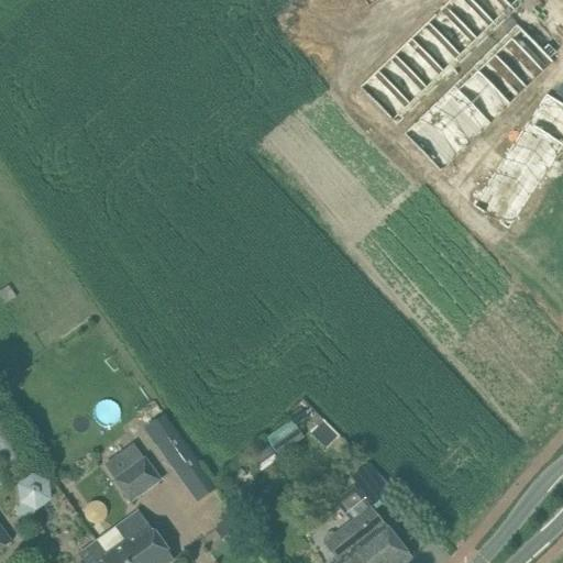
[(420,140),(446,167),(553,64),(551,59),(509,18),(526,0),(446,0),(364,81),(382,99),(410,85),(419,75),(443,63),(453,73),(482,45),(505,33),(462,74),(466,73),(412,125),(420,140)]
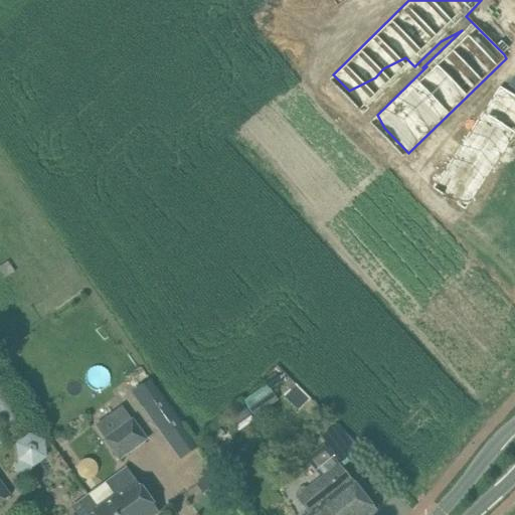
[(496,155),(482,174),(499,187),(514,164),(514,138),(501,129),(487,148),(496,155)]
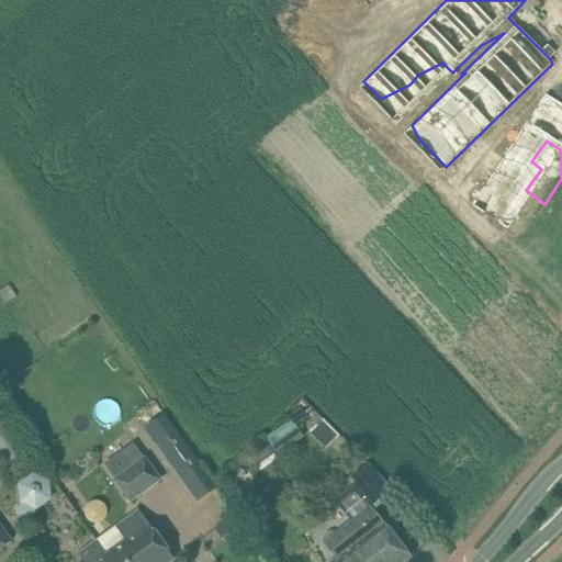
[(165,413),(144,428),(178,476),(199,462),(165,413)]
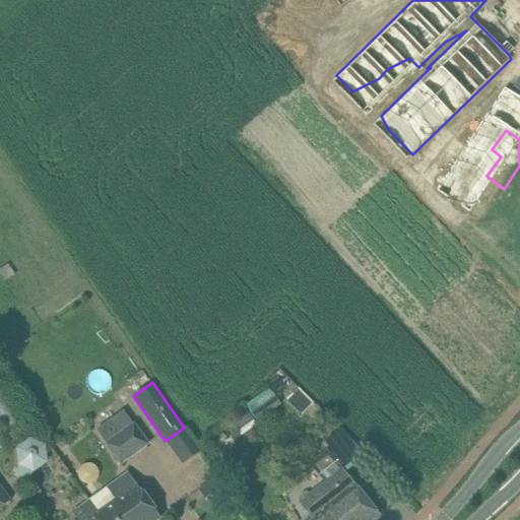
[(299,389),(287,400),(302,417),(314,404),(299,389)]
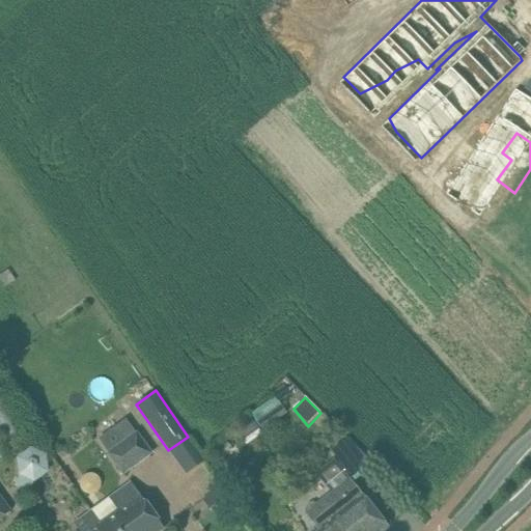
[(122,474),(150,454),(136,434),(108,454),(122,474)]
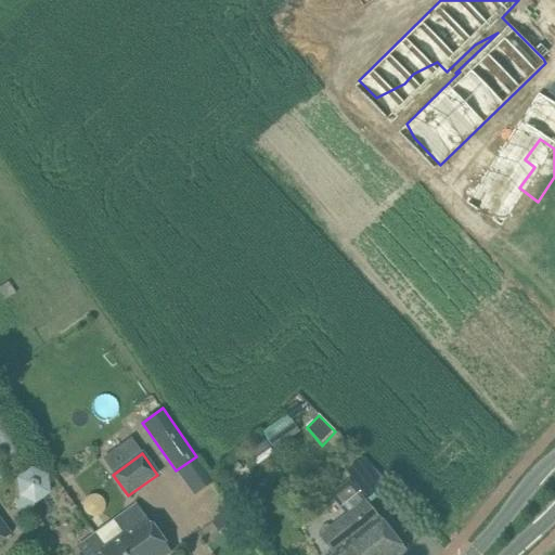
[(363,459),(346,472),(369,500),(389,483),(363,459)]
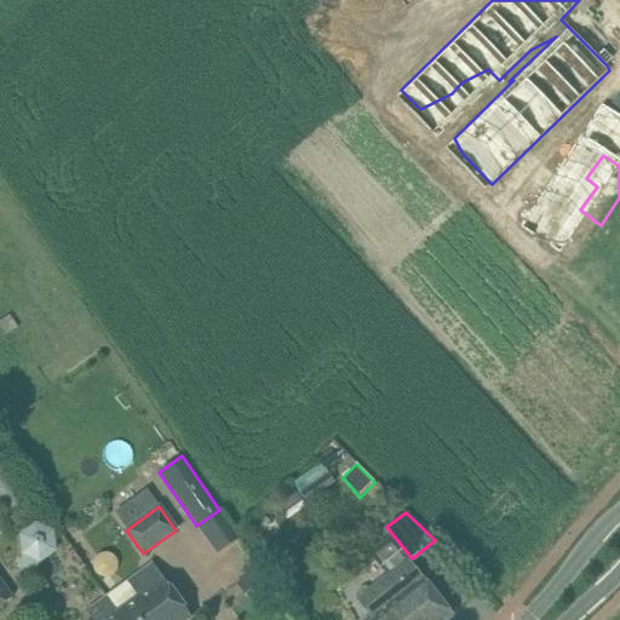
[(22,556),(18,567),(34,575),(40,563),(57,551),(56,532),(36,523),(19,535),(22,556)]
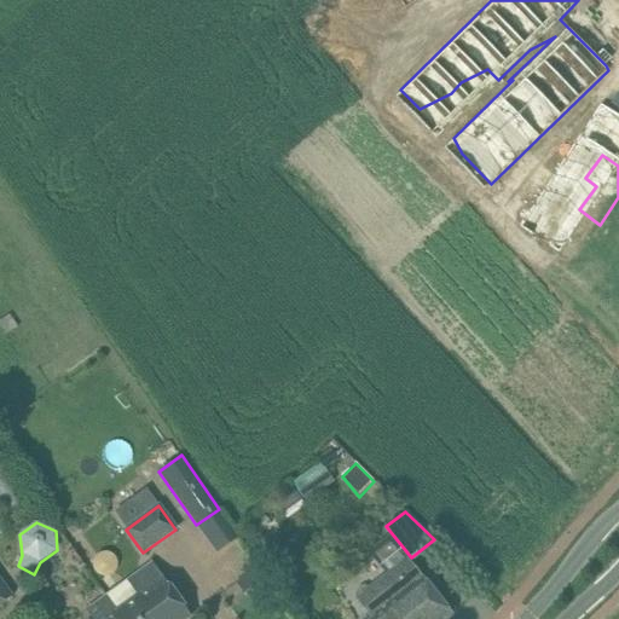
[(444,618),(452,613),(437,594),(408,559),(357,599),(372,618),(444,618)]
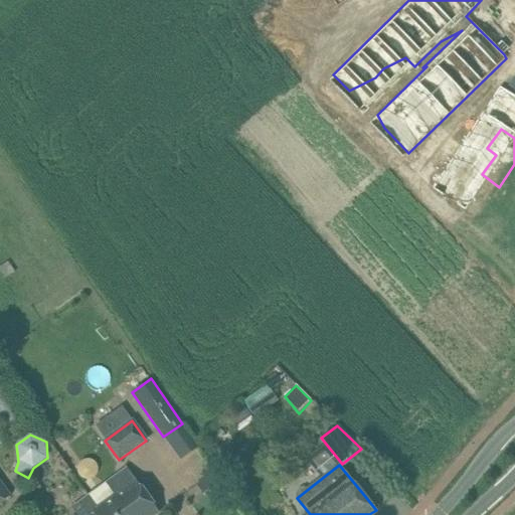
[(89,497),(102,514),(155,514),(160,512),(127,469),(89,497)]
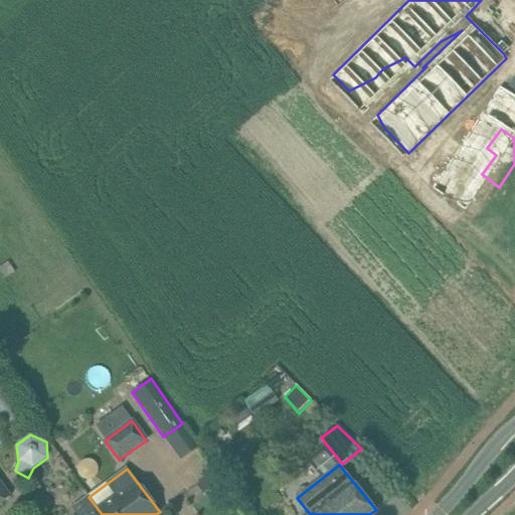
[(0,503),(12,495),(0,478),(0,503)]
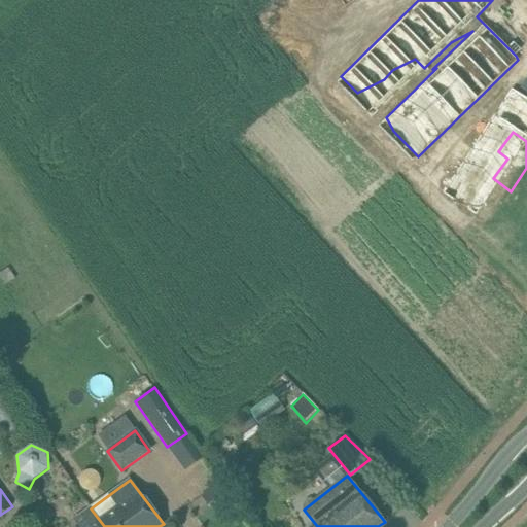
[(104,526),(91,508),(82,515),(91,525),(88,526),(104,526)]
